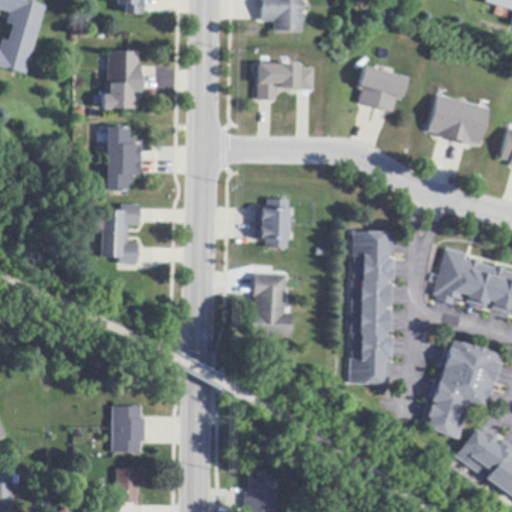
[(21,0),(44,7),(25,75),(0,68),(0,43),(1,40),(6,42),(11,26),(5,25),(8,14),(0,11),(0,0),(21,0)]
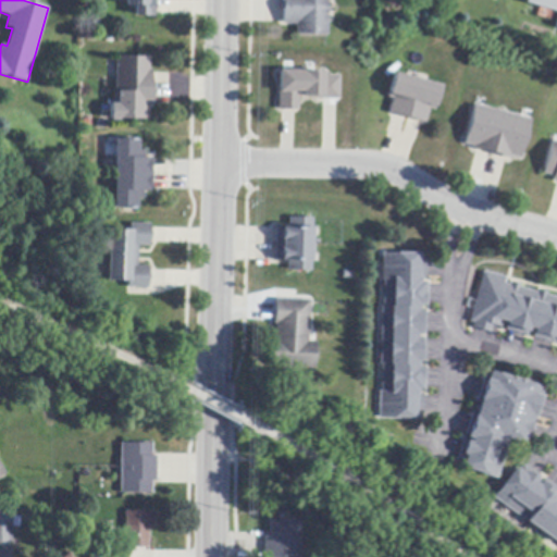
[(155,0),(155,1),(155,14),(155,17),(134,17),(134,15),(134,7),(126,7),(126,1),(125,0),(155,0)]
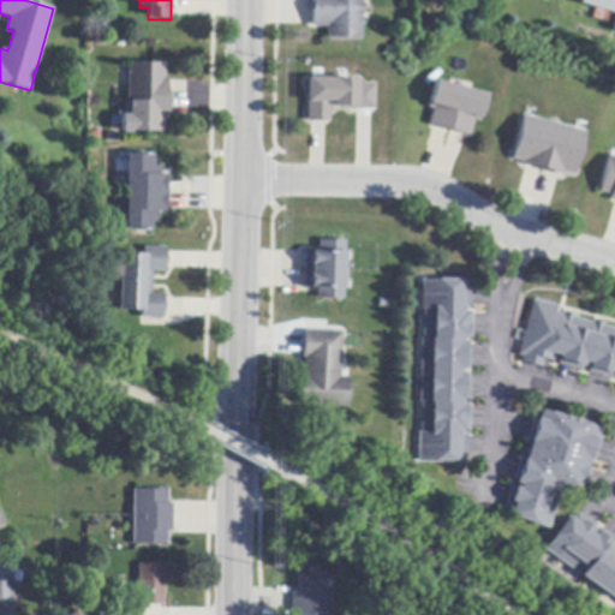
[(363,0),(363,6),(363,15),(363,27),(363,39),(327,39),(327,28),(311,28),(311,25),(312,11),(310,11),(310,0),(363,0)]
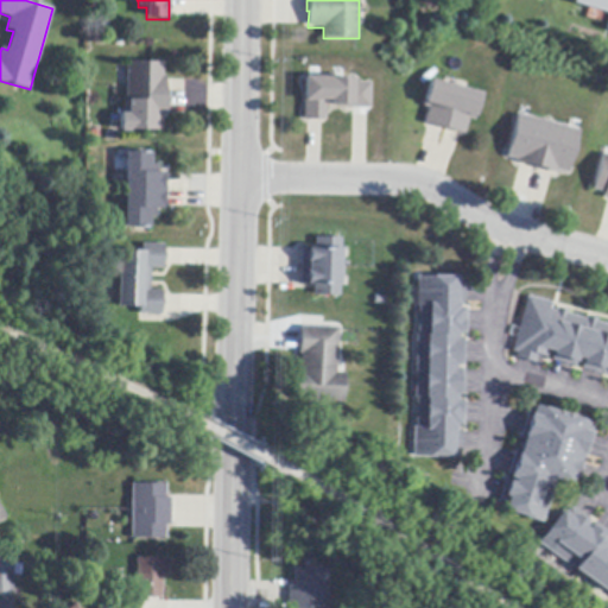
[(607,0),(607,30),(606,30),(607,21),(607,13),(575,4),(576,0),(607,0)]
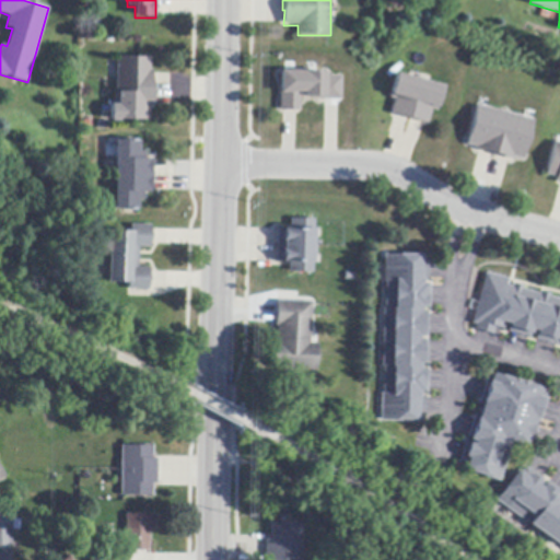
[(84,22),(97,14),(102,23),(90,31),(84,22)]
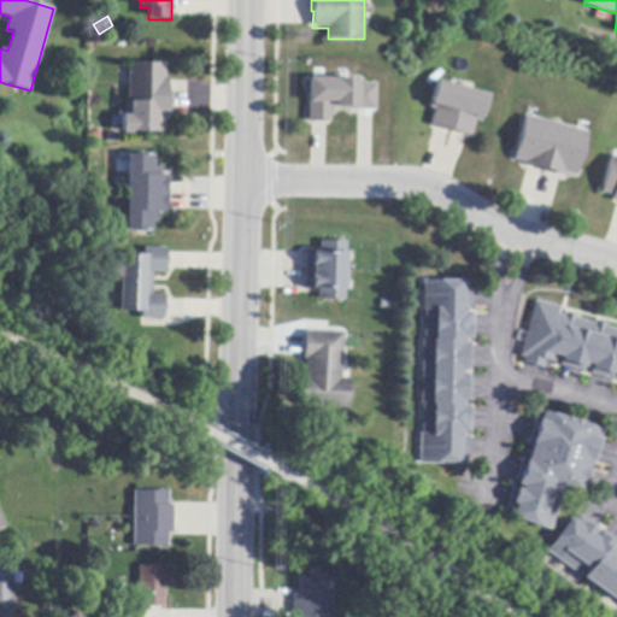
[(169,82),(169,116),(168,119),(165,119),(165,133),(141,133),(131,133),(131,134),(122,134),(123,116),(125,116),(129,116),(129,101),(129,87),(129,65),(129,64),(165,64),(165,77),(169,77),(169,82)]
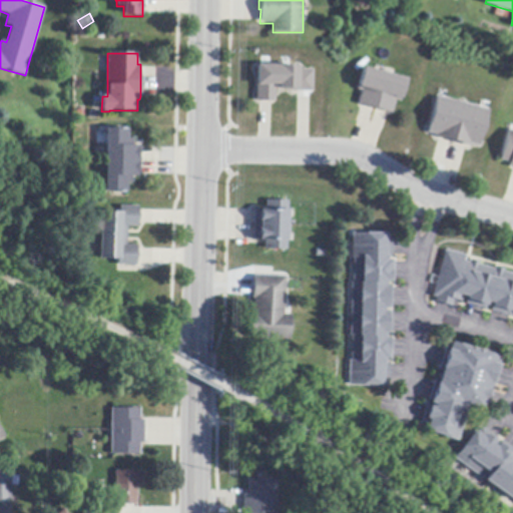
[(314,70),(313,92),(310,92),(299,92),(291,92),(291,90),(276,90),(276,101),(272,101),(261,101),(258,101),(258,65),(282,65),(282,66),(300,67),(300,69),(314,70)]
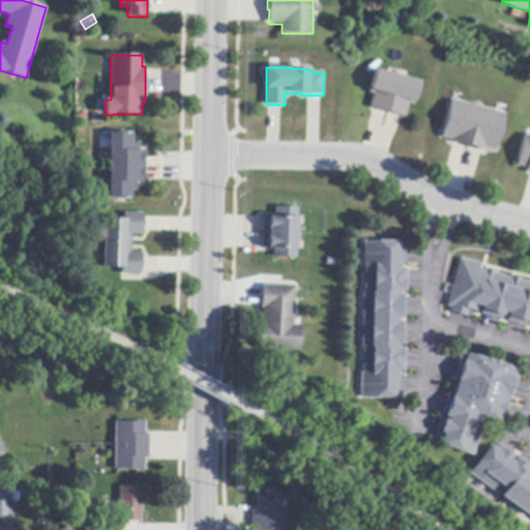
[(402,116),(376,109),(371,108),(375,94),(371,93),(377,69),(421,82),(414,106),(409,105),(406,117),(402,116)]
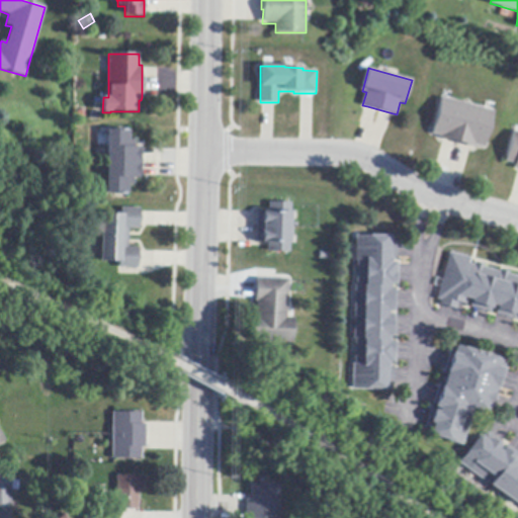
[(485,109),(494,111),(495,111),(486,149),(476,146),(476,149),(471,148),(459,145),(456,144),(457,143),(456,143),(445,140),(441,139),(441,137),(432,135),(442,98),(485,109)]
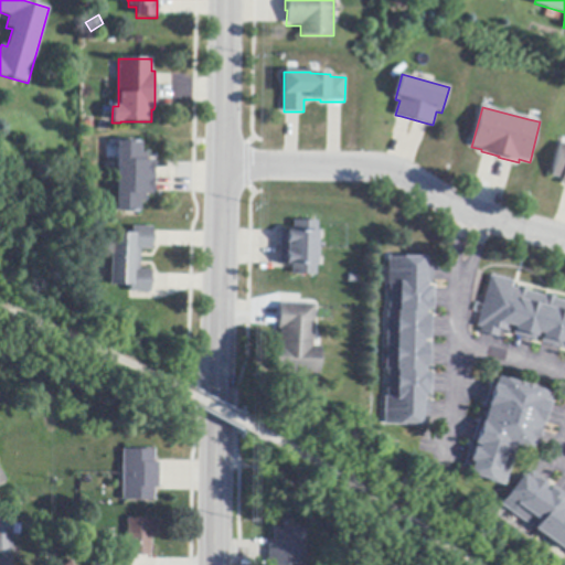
[(155,163),(155,192),(155,194),(146,194),(146,201),(140,201),(140,212),(116,212),(117,142),(141,142),(141,153),(147,153),(147,161),(155,161),(155,163)]
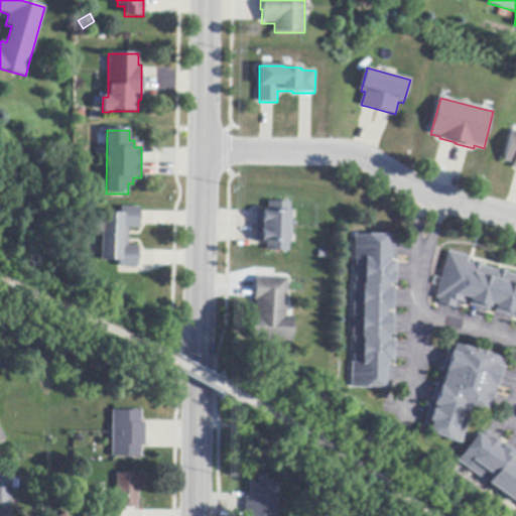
[(515,168),(512,168),(513,164),(504,161),(512,131),(515,132),(515,168)]
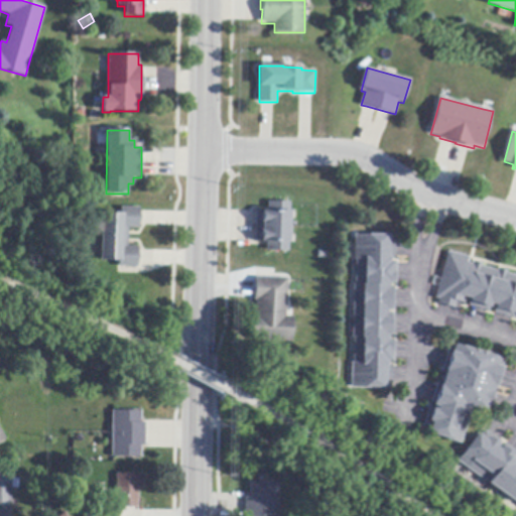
[(291,211),(291,220),(291,235),(291,244),(291,252),(268,251),(268,243),(256,242),(256,212),(256,211),(268,211),(268,203),(291,203),(291,211)]
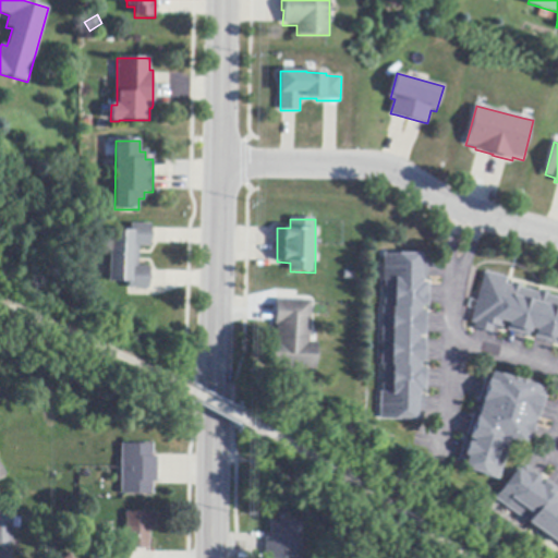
[(152,229),(150,243),(150,247),(140,247),(138,267),(150,267),(150,271),(150,290),(129,289),(129,282),(109,282),(110,230),(130,231),(130,225),(152,225),(152,229)]
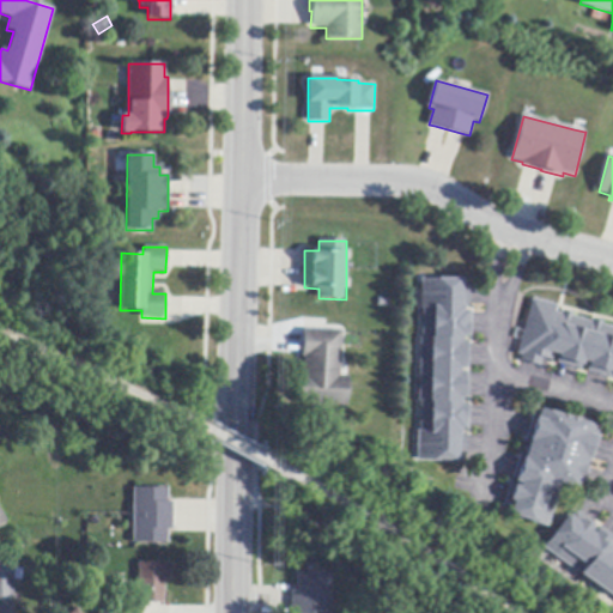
[(473,286),(473,307),(467,307),(467,311),(472,311),(471,337),(465,337),(465,343),(468,343),(468,369),(462,369),(462,374),(468,374),(468,399),(463,399),(463,401),(465,401),(465,406),(469,406),(469,429),(463,429),(463,435),(471,435),(471,456),(469,459),(462,459),(462,462),(422,461),(422,431),(424,431),(424,402),(423,402),(424,338),(425,338),(425,309),(424,309),(424,281),(424,279),(466,279),(466,283),(473,283),(473,286)]
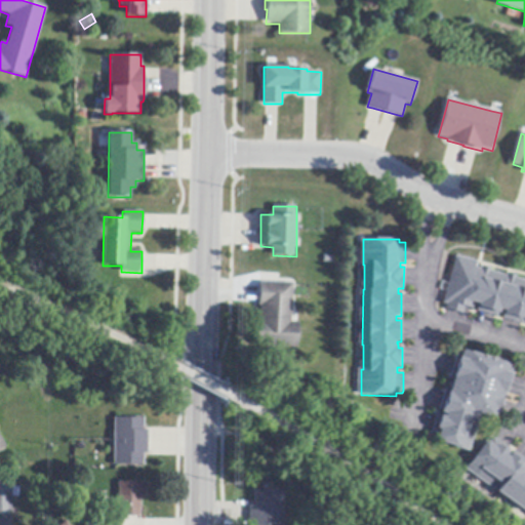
[(483,267),(492,269),(492,272),(508,276),(509,274),(518,276),(517,278),(524,280),(524,324),(503,319),(506,312),(500,310),(499,317),(478,312),(480,305),(477,304),(475,309),(467,307),(465,314),(448,310),(449,306),(445,304),(458,256),(479,261),(477,268),(483,269),(483,267)]
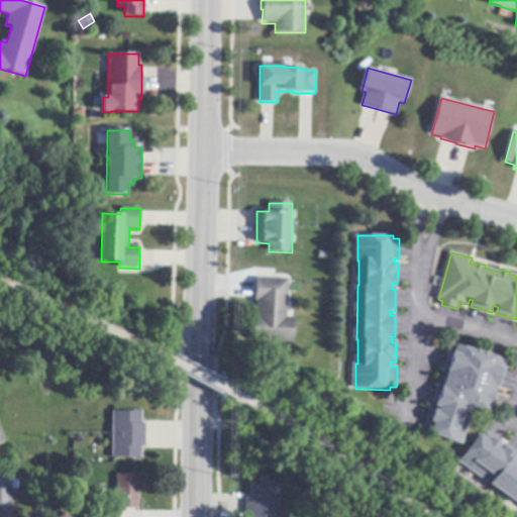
[(257,278),(274,279),(290,280),(290,282),(289,294),(289,308),(289,317),(295,318),(296,318),(295,343),(255,342),(256,316),(257,316),(257,302),(256,302),(256,278),(257,278)]
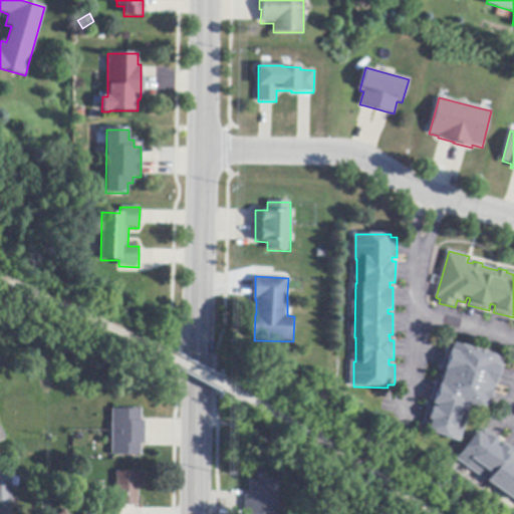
[(501,368),(496,383),(496,386),(494,386),(493,391),(493,392),(493,394),(490,402),(489,402),(487,411),(474,407),(463,442),(431,432),(432,428),(426,426),(426,425),(431,409),(432,407),(435,408),(438,409),(439,406),(436,405),(436,403),(433,402),(433,401),(438,384),(440,380),(444,381),(447,372),(443,371),(444,368),(449,350),(450,347),(454,349),(456,343),(503,358),(501,366),(501,368)]
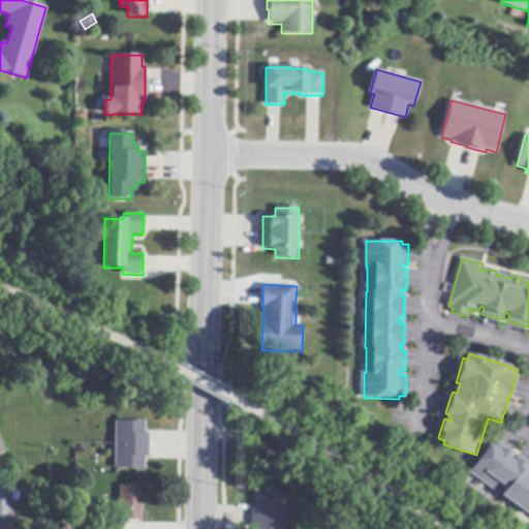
[(147,432),(147,434),(151,434),(151,458),(146,458),(146,460),(146,469),(116,469),(117,422),(148,423),(147,432)]
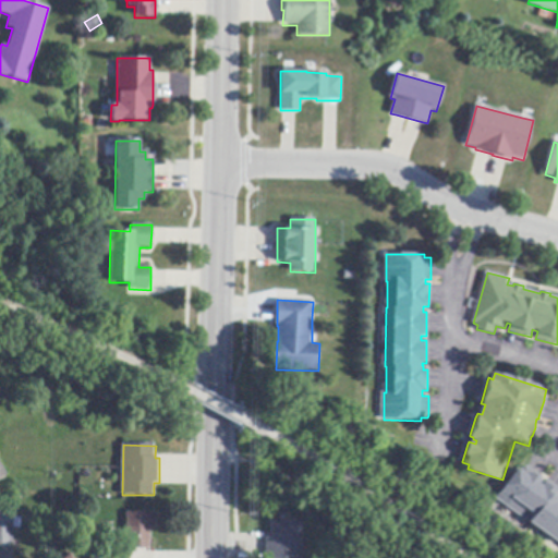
[(529,465),(557,487),(557,543),(498,499),(498,498),(520,470),(522,471),(528,464),(529,465)]
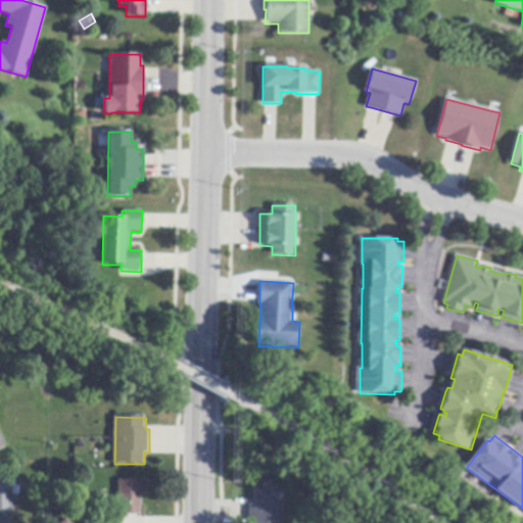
[(141,515),(121,514),(121,522),(90,522),(91,513),(98,513),(110,513),(110,502),(120,502),(120,480),(148,481),(148,495),(141,495),(141,515)]
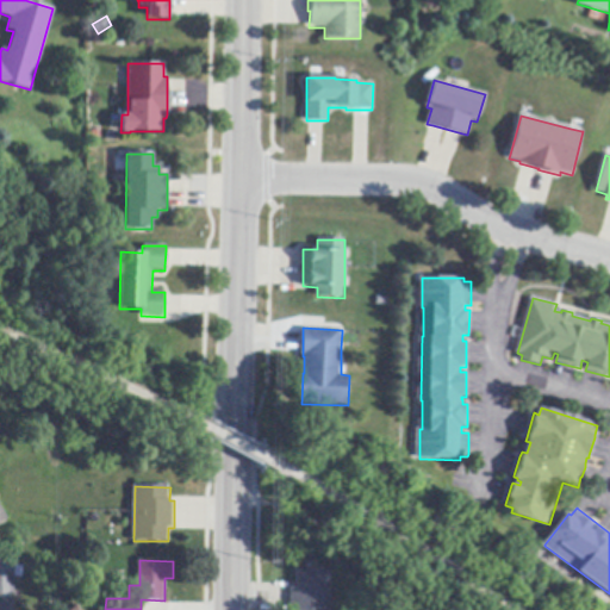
[(0,609),(0,562),(13,564),(13,566),(13,583),(12,609),(0,609)]
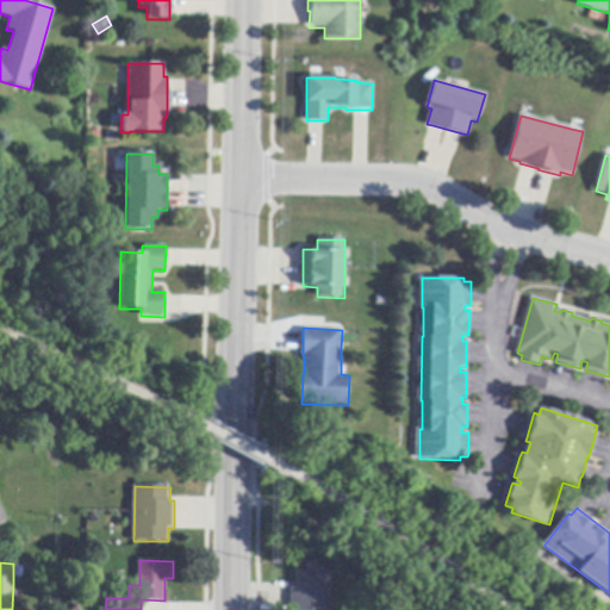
[(334,571),(332,609),(292,609),(293,585),(298,585),(298,571),(334,571)]
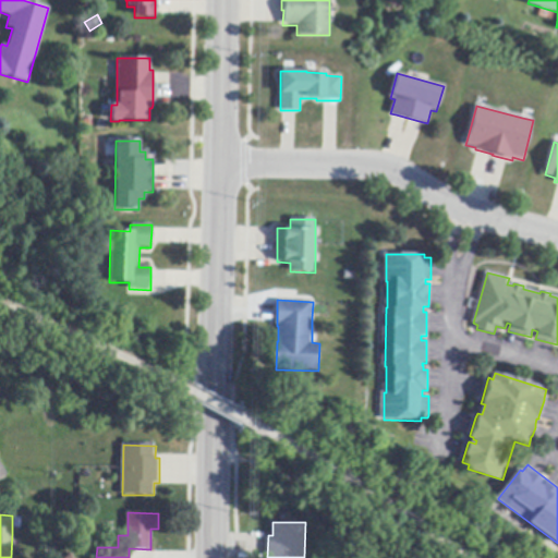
All buildings are outlined.
